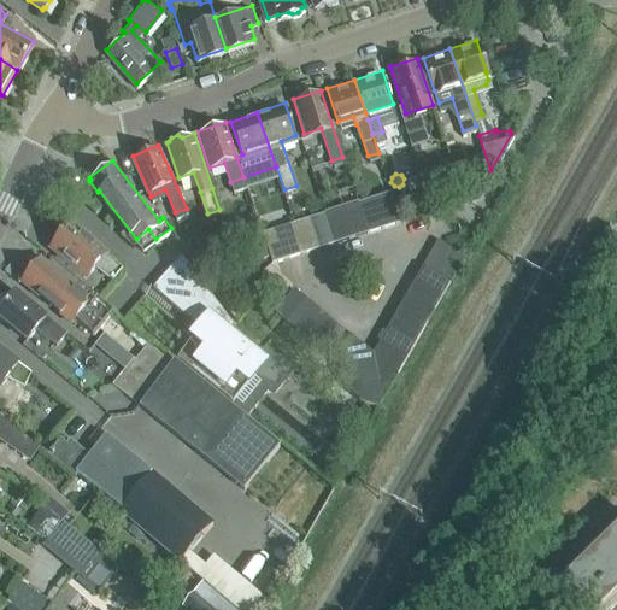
[(476,193),(472,183),(460,187),(464,197),(476,193)]
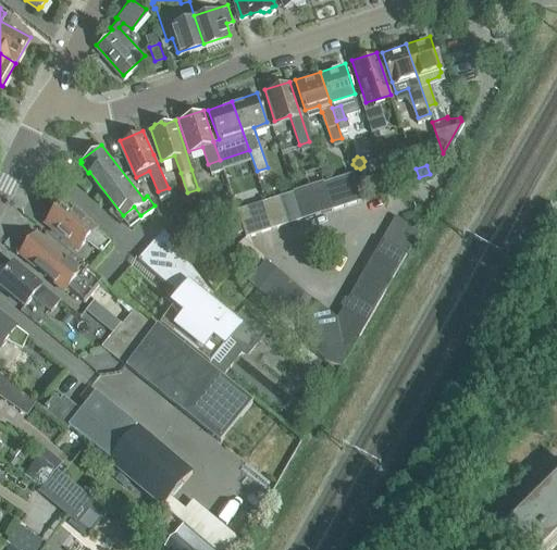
[(322,179),(331,205),(360,197),(351,170),(322,179)]
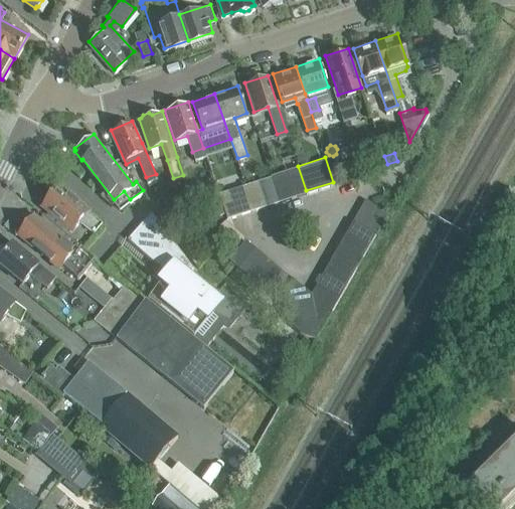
[(294,194),(306,190),(298,166),(286,170),(271,174),(279,199),(294,194)]
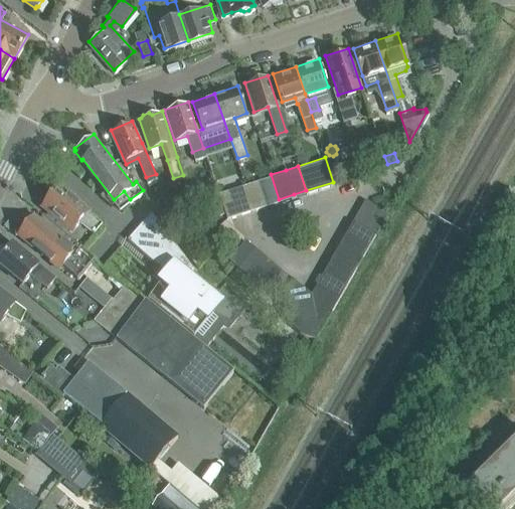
[(271,174),(243,183),(251,208),(279,199),(271,174)]
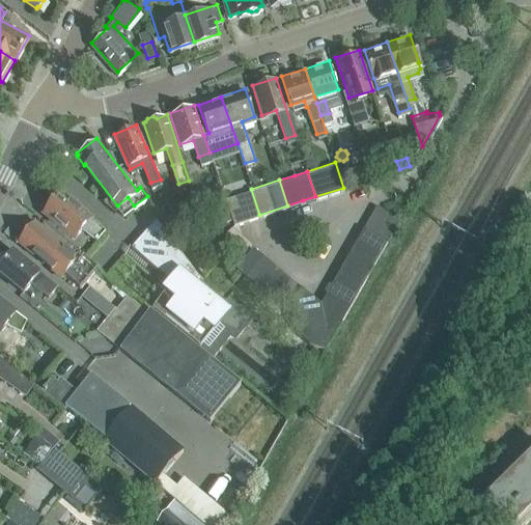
[(259,215),(251,189),(225,197),(233,222),(259,215)]
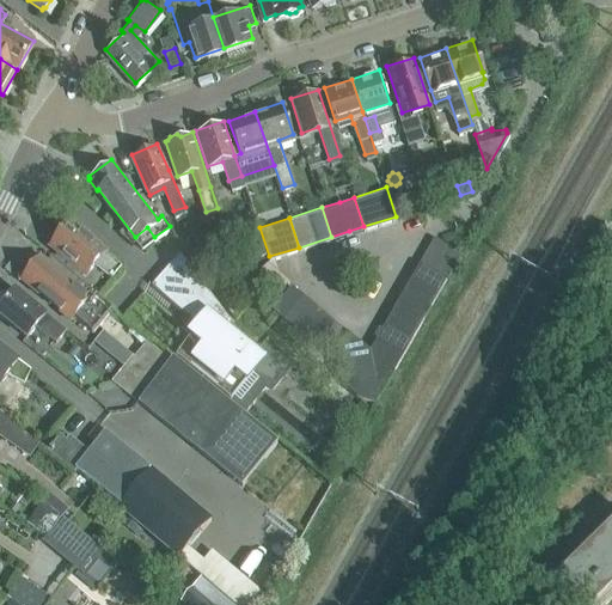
[(51,242),(86,270),(95,260),(111,274),(121,263),(69,220),(51,242)]
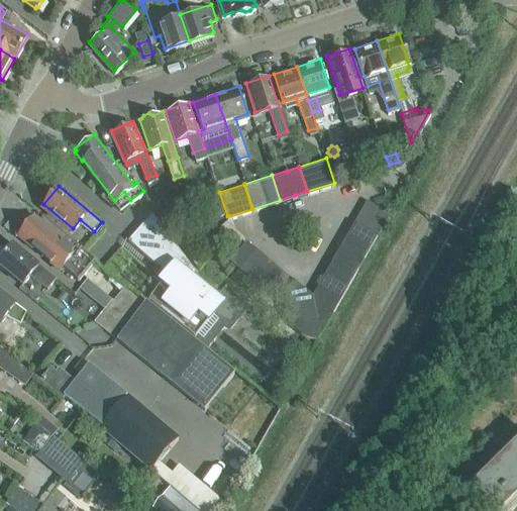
[(383,221),(389,211),(367,198),(360,209),(383,221)]
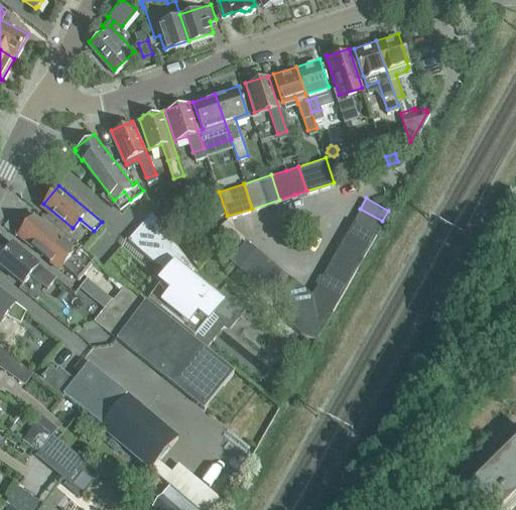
[(375,232),(382,221),(360,209),(353,220),(375,232)]
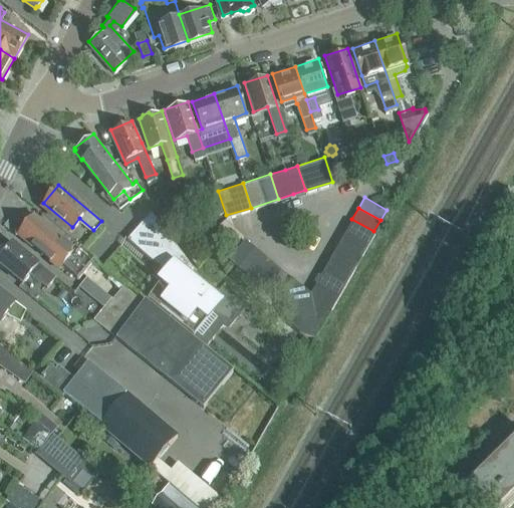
[(156,262),(164,270),(181,248),(153,209),(127,235),(156,262)]
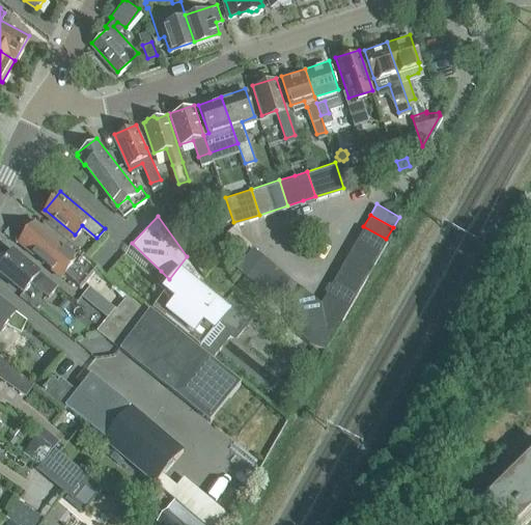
[(42,225),(35,220),(20,240),(63,277),(66,274),(81,286),(100,265),(46,220),(42,225)]
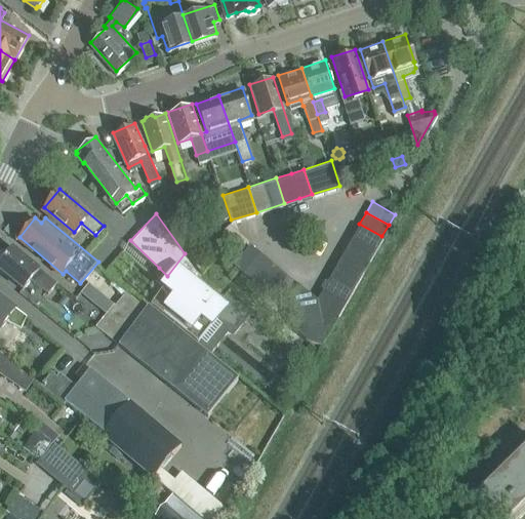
[(237,251),(247,238),(229,223),(217,235),(237,251)]
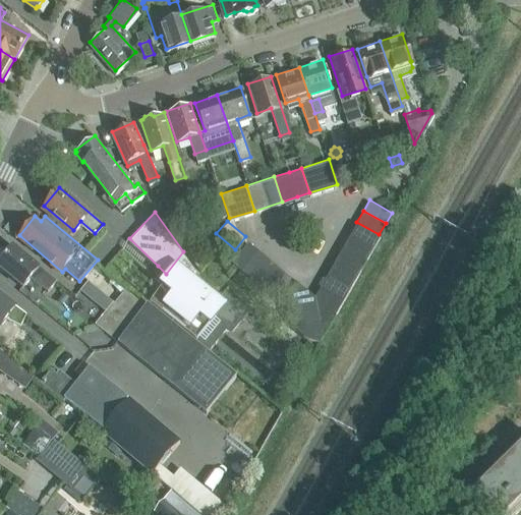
[(372,245),(379,234),(356,222),(350,232),(372,245)]
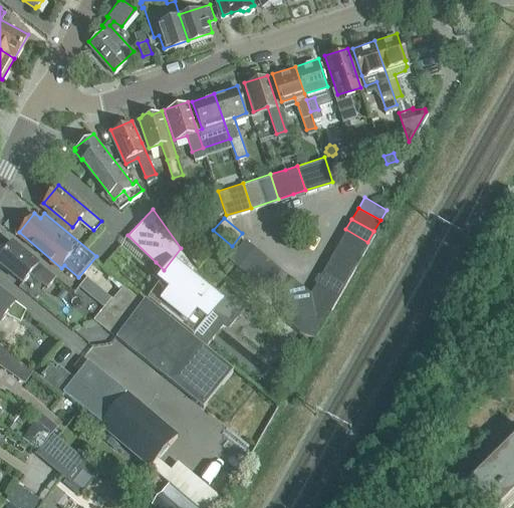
[(176,235),(185,247),(193,240),(185,228),(176,235)]
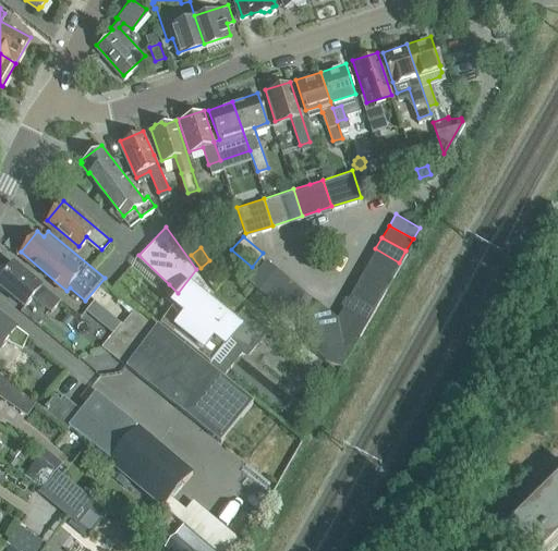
[(393,273),(399,262),(375,248),(370,259),(393,273)]
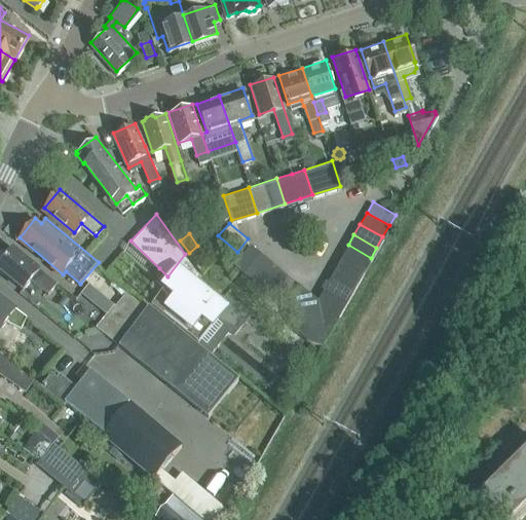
[(260,251),(250,242),(232,263),(243,271),(260,251)]
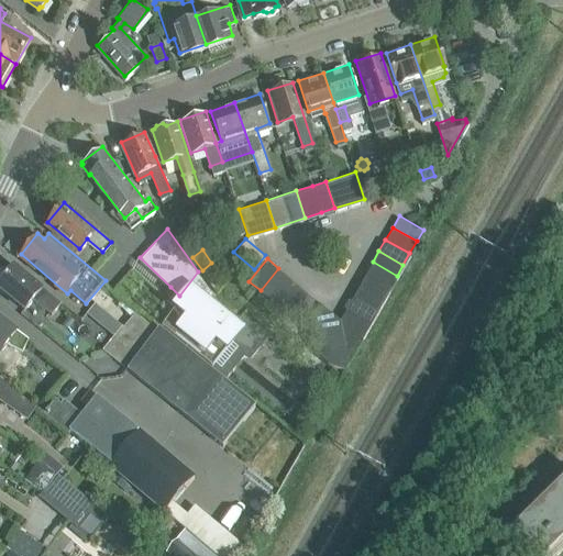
[(390,287),(397,276),(373,262),(366,274),(390,287)]
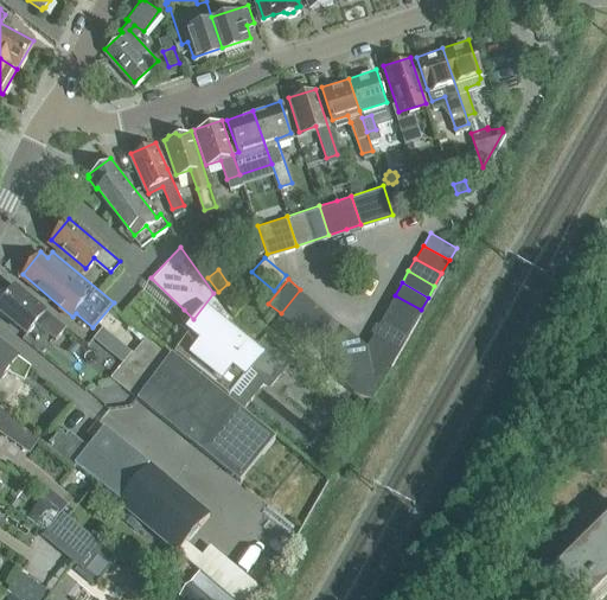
[(33,318),(56,337),(66,324),(43,304),(40,307),(14,286),(0,301),(0,310),(24,330),(33,318)]
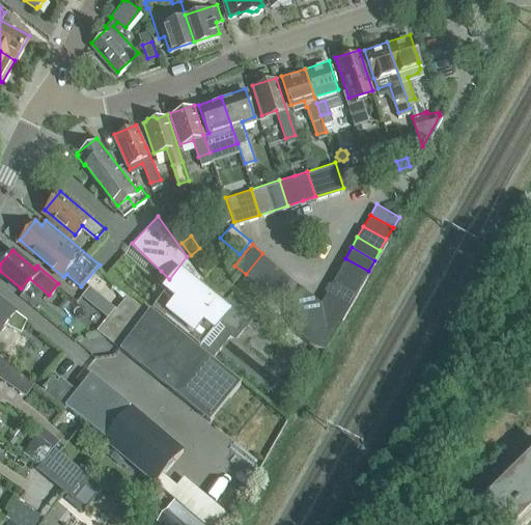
[(246,274),(255,282),(273,261),(262,253),(246,274)]
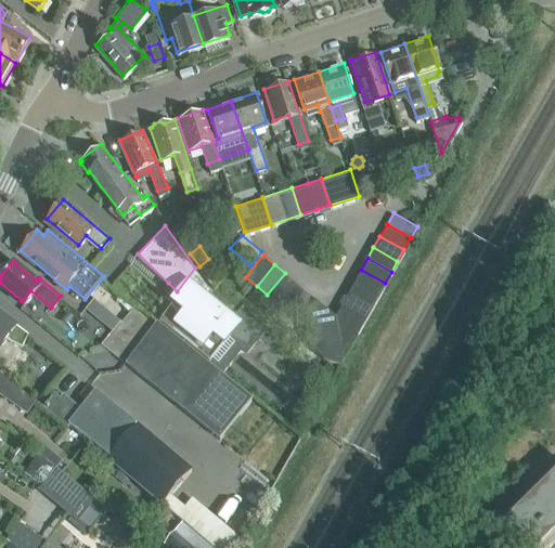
[(164,292),(171,299),(172,300),(158,317),(208,357),(229,333),(245,340),(255,318),(227,307),(224,310),(203,292),(208,286),(195,268),(177,291),(168,283),(164,292)]
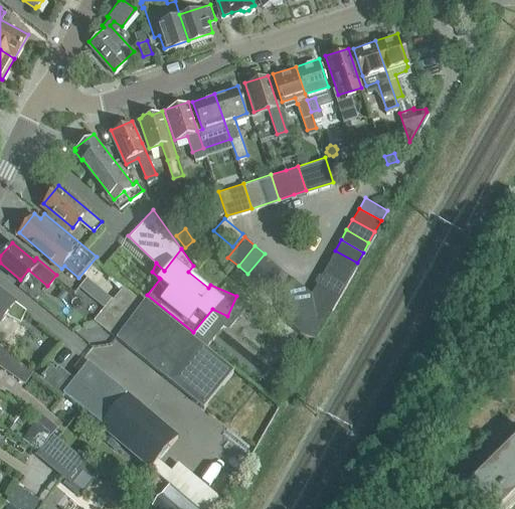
[(351,274),(357,263),(335,250),(329,261),(351,274)]
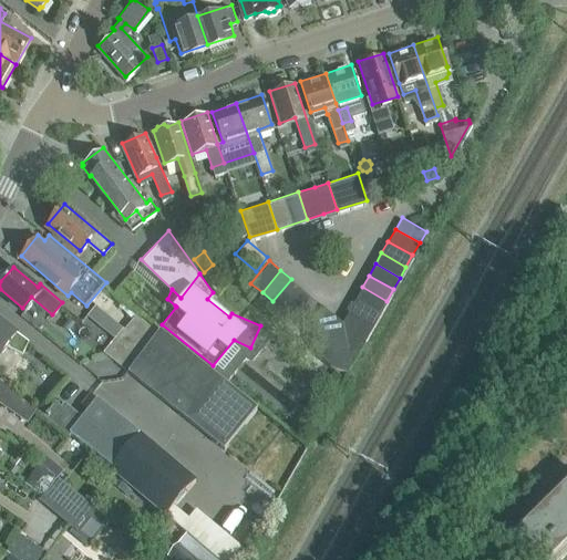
[(272,301),(282,309),(300,287),(291,279),(272,301)]
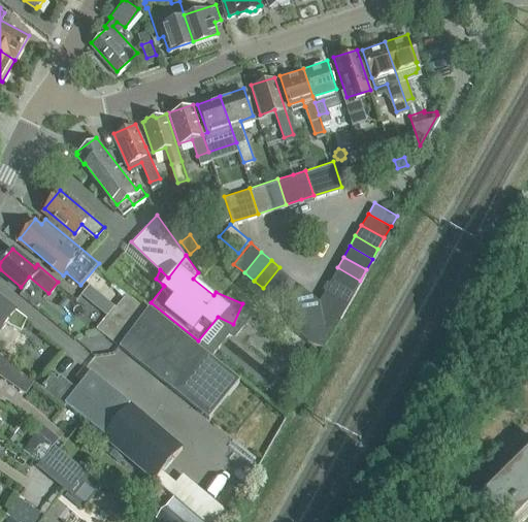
[(263,288),(273,297),(290,275),(279,267),(263,288)]
